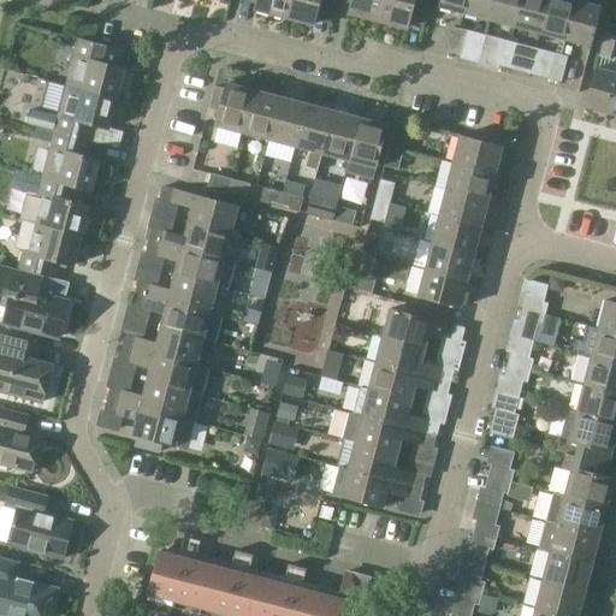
[(256,0),(255,10),(284,17),(288,0),(256,0)]
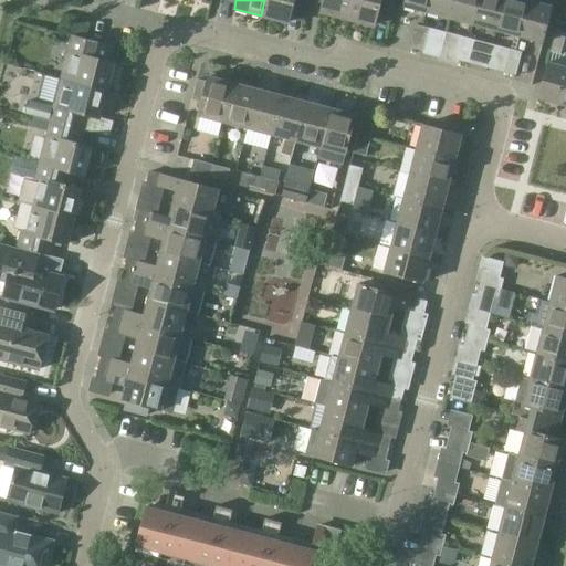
[(264,0),(261,16),(287,22),(293,0),(264,0)]
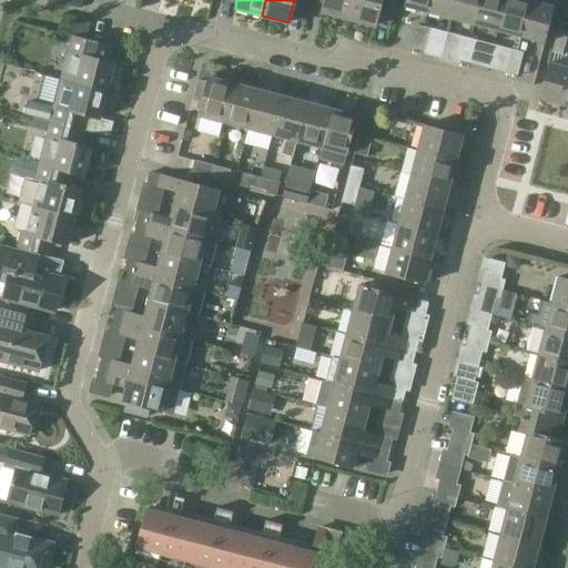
[(324,0),(321,12),(348,19),(353,0),(324,0)]
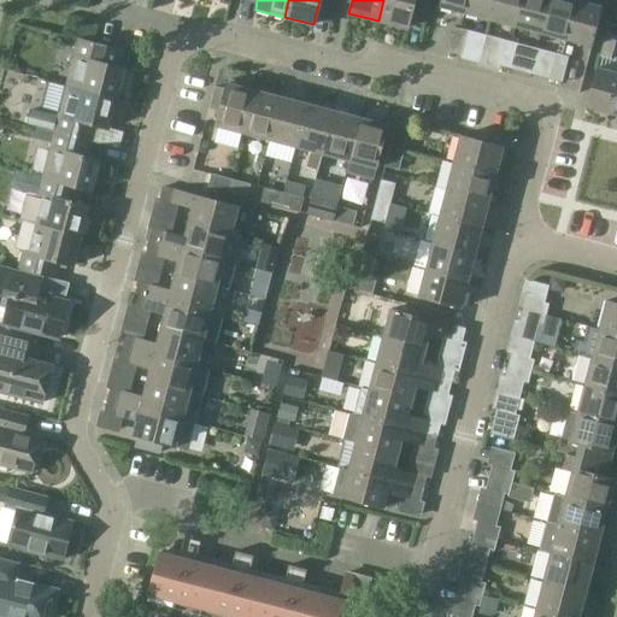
[(383,0),(378,21),(407,28),(415,0),(383,0)]
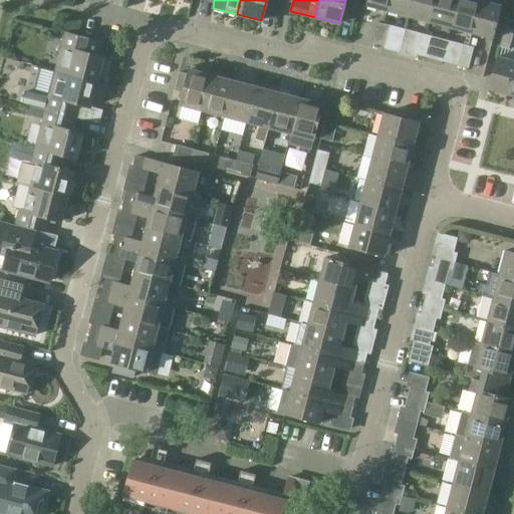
[(366,0),(365,5),(388,11),(390,0),(366,0)]
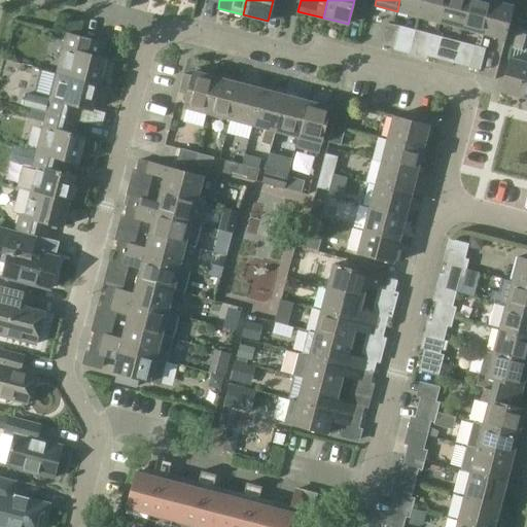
[(399,0),(397,11),(419,16),(423,0),(399,0)]
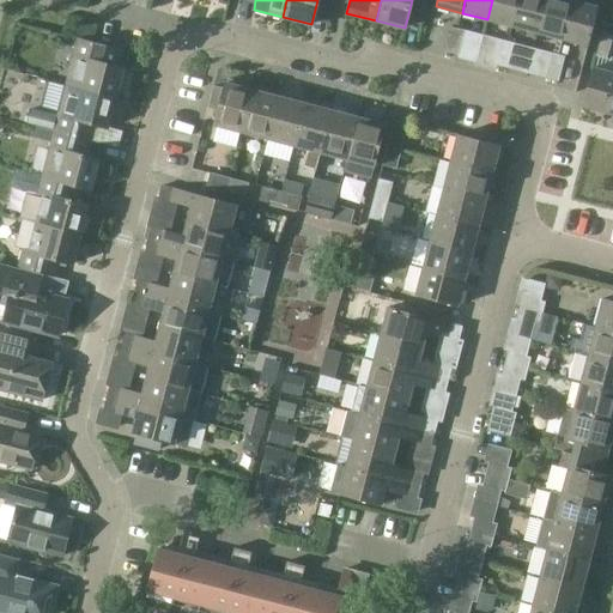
[(492,0),(487,19),(511,26),(519,0),(492,0)]
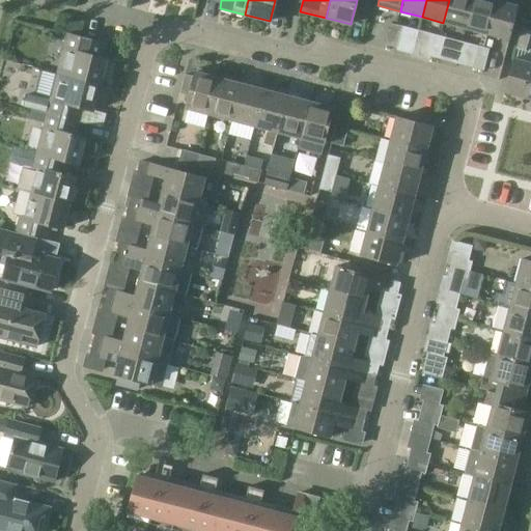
[(449,0),(443,23),(465,28),(472,0),(449,0)]
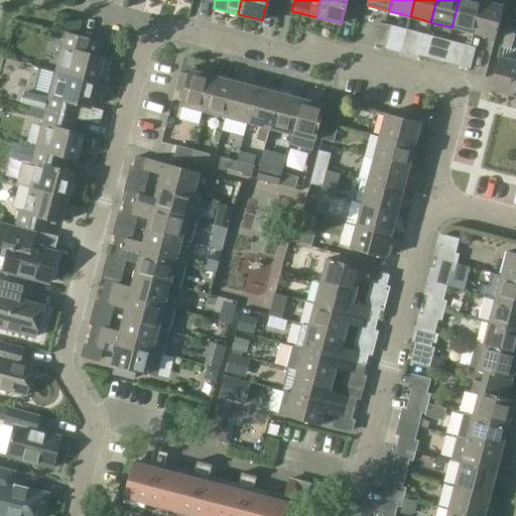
[(459,0),(452,27),(473,32),(481,0),(459,0)]
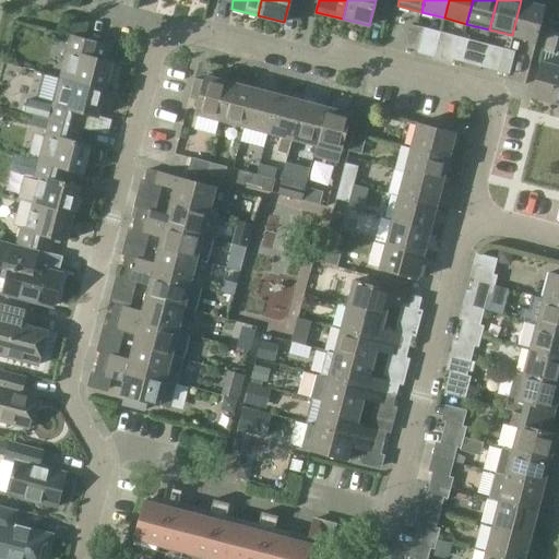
[(521,0),(512,35),(536,42),(546,0),(521,0)]
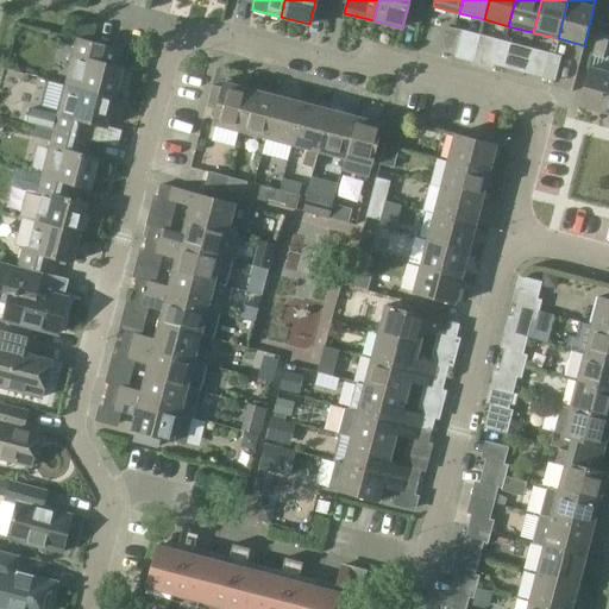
[(449,26),(445,39),(458,42),(462,30),(449,26)]
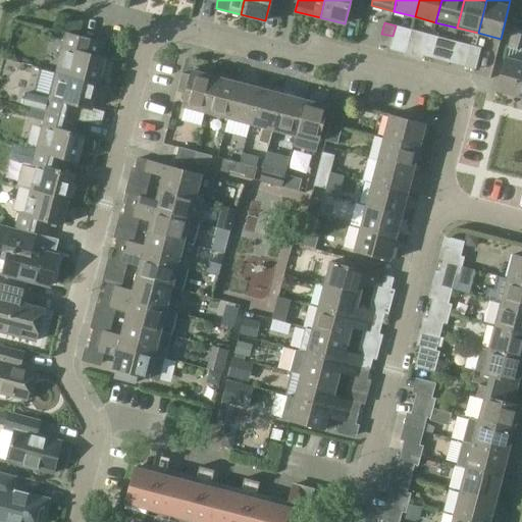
[(508,47),(517,49),(521,34),(512,32),(508,47)]
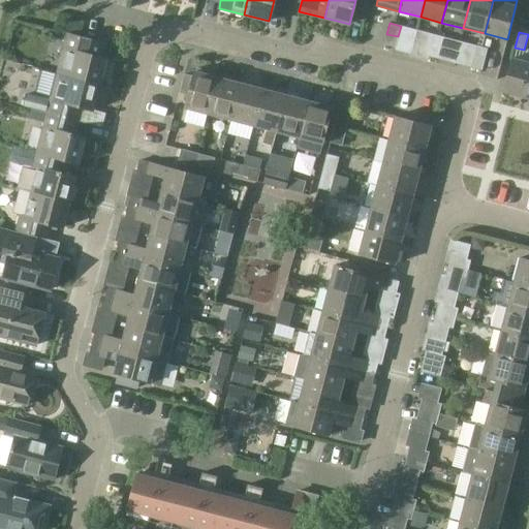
[(67,34),(57,73),(100,85),(106,60),(96,57),(99,42),(67,34)]
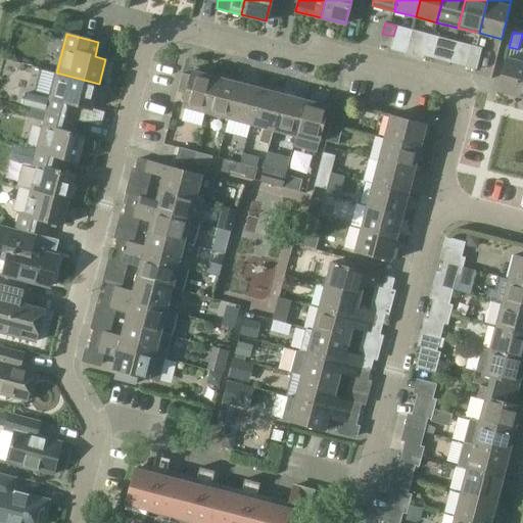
[(393,36),(382,34),(380,44),(390,47),(393,36)]
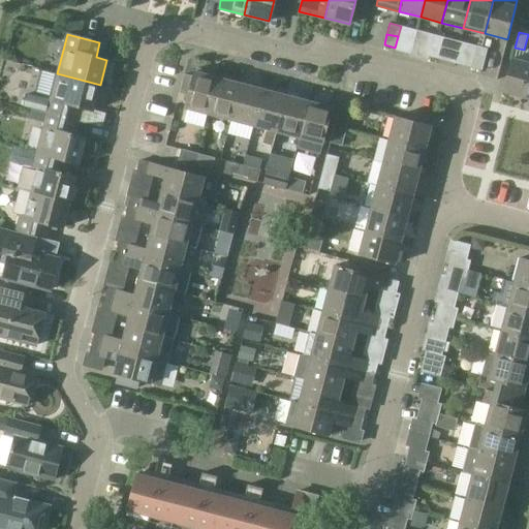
[(433,34),(430,44),(441,48),(444,37),(433,34)]
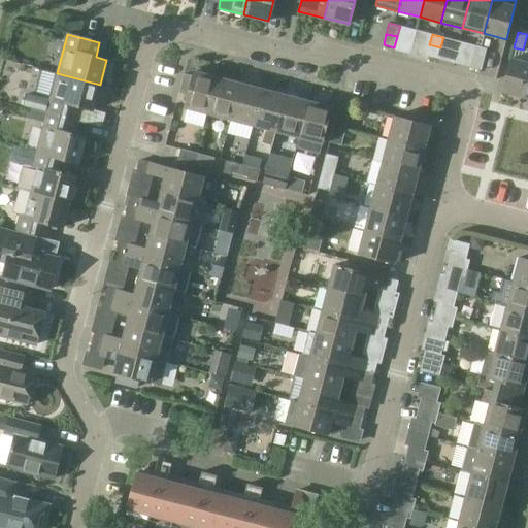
[(440,47),(429,44),(427,56),(437,59),(440,47)]
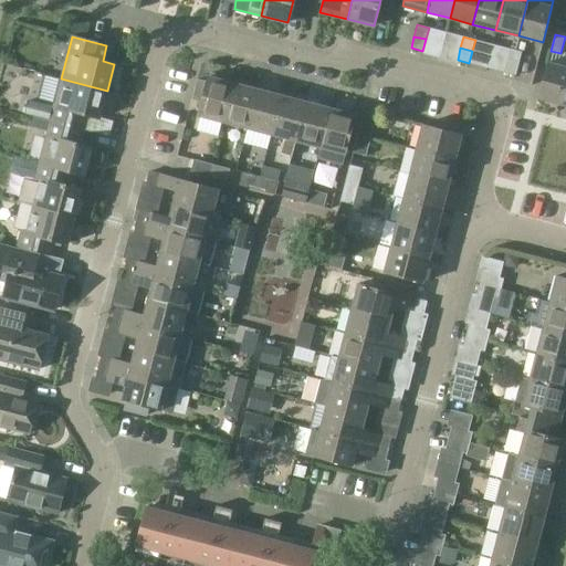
[(510,49),(506,60),(519,63),(522,52),(510,49)]
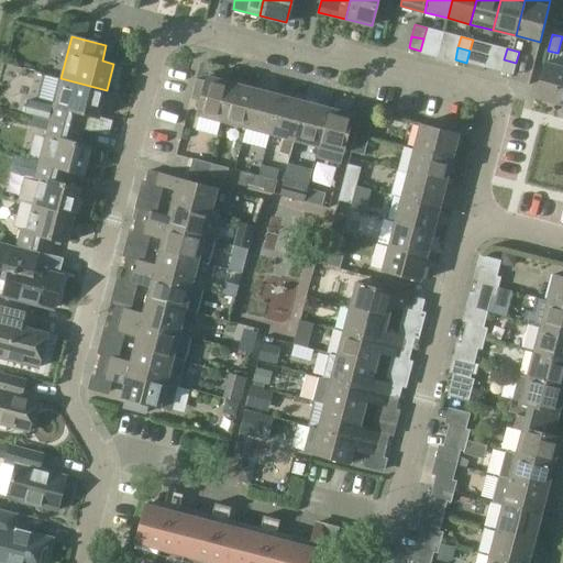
[(516,63),(504,59),(501,72),(512,75),(516,63)]
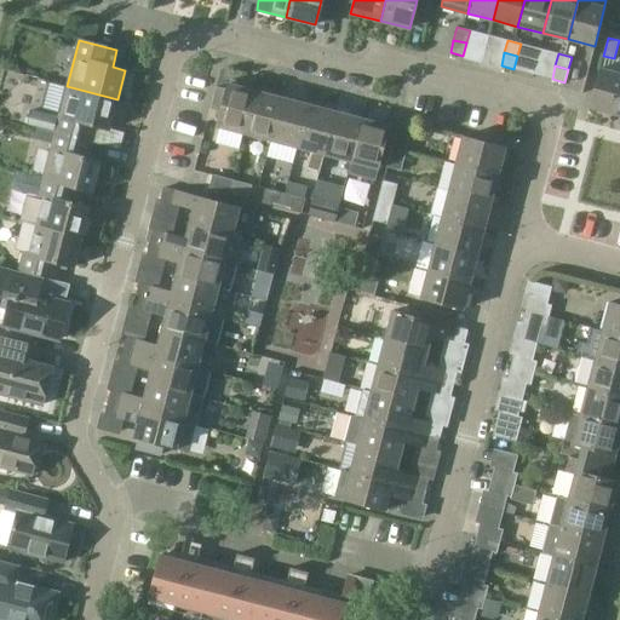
[(589,107),(615,114),(619,93),(619,73),(600,68),(589,107)]
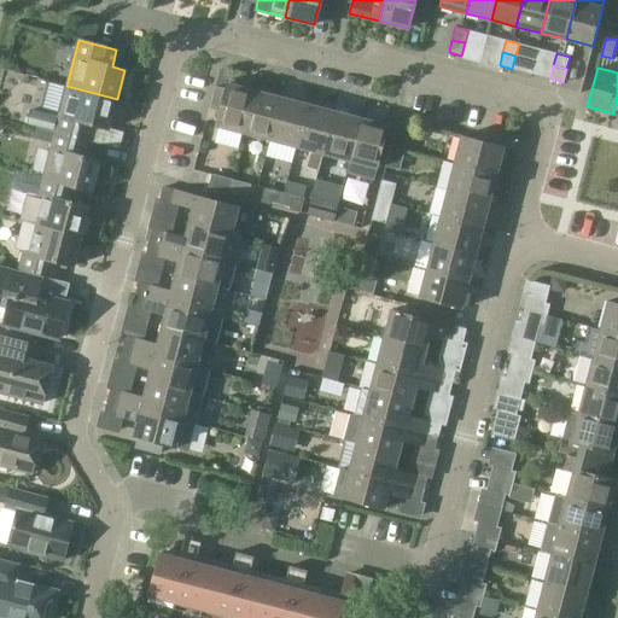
[(216,126),(244,133),(255,92),(245,88),(244,83),(231,80),(228,85),(227,85),(226,89),(216,87),(210,109),(220,111),(216,126)]
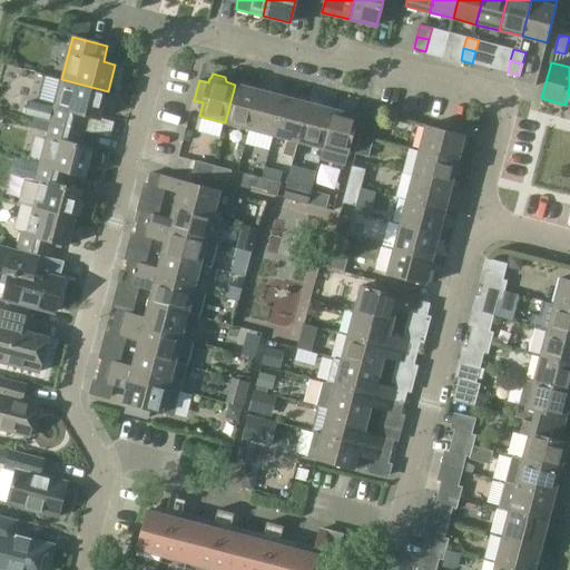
[(61,79),(50,121),(85,131),(89,116),(100,119),(108,91),(61,79)]
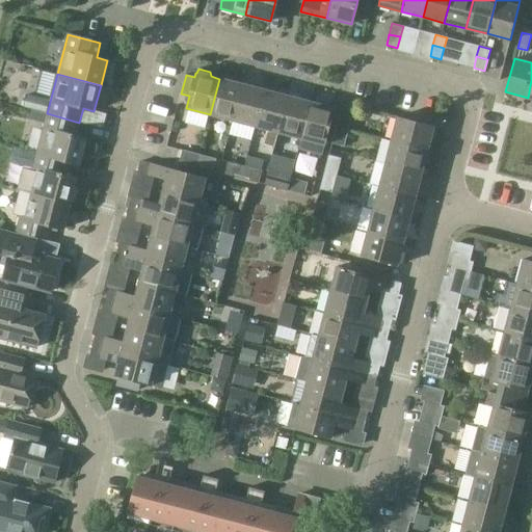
[(210,114),(233,121),(242,84),(219,79),(210,114)]
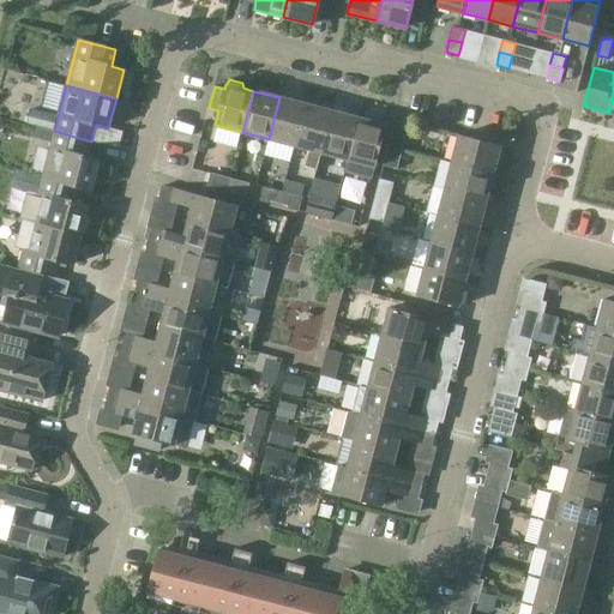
[(269,139),(294,145),(305,104),(280,97),(269,139)]
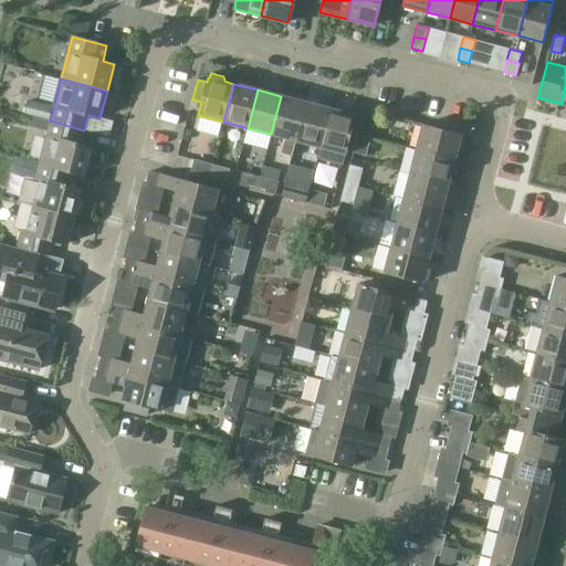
[(271,134),(296,140),(306,103),(281,96),(271,134)]
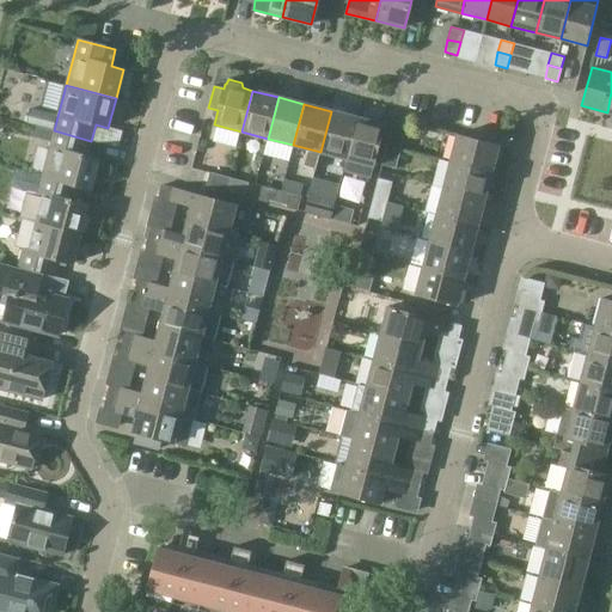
[(347,159),(357,117),(348,115),(347,110),(335,106),(331,111),(320,152),(347,159)]
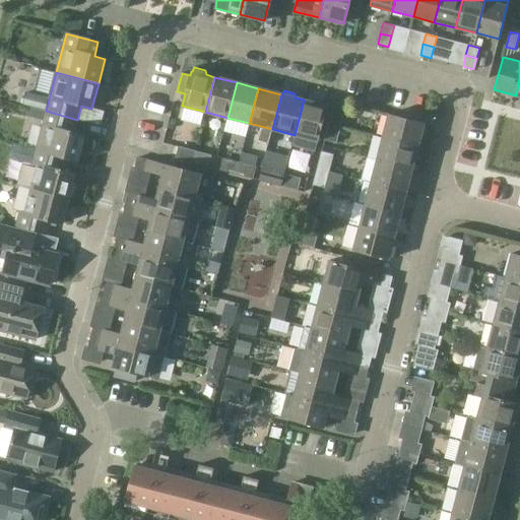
[(327,106),(304,100),(295,135),(291,145),(316,151),(327,106)]
